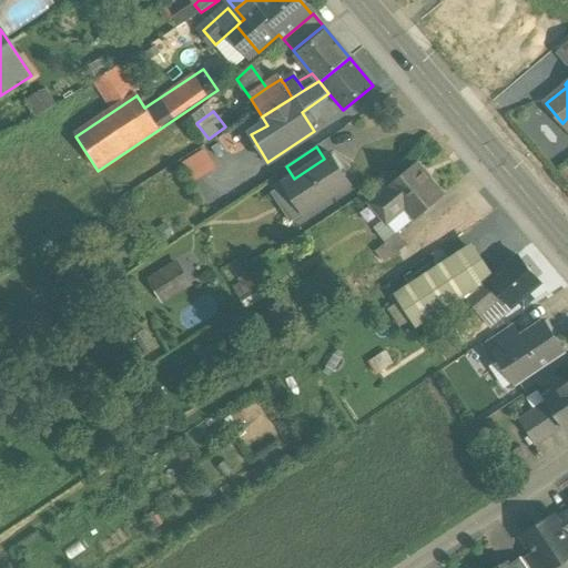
[(194,178),(216,168),(208,148),(185,159),(194,178)]
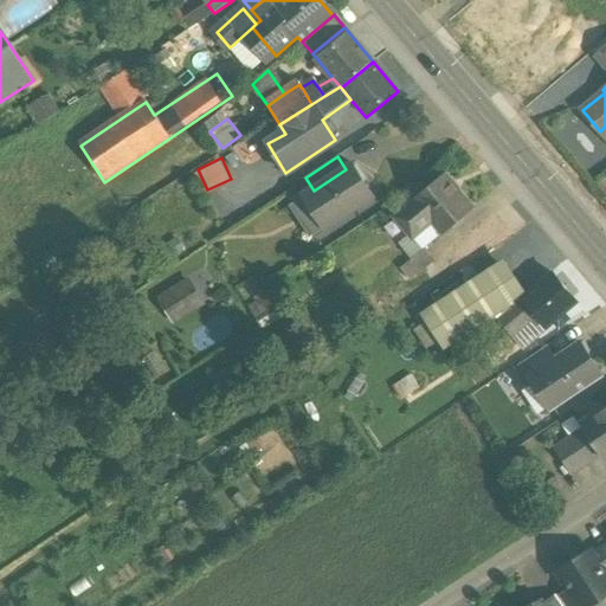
[(314,191),(303,198),(315,216),(324,210),(333,223),(372,197),(362,184),(353,182),(347,172),(353,168),(352,166),(346,169),(314,191)]
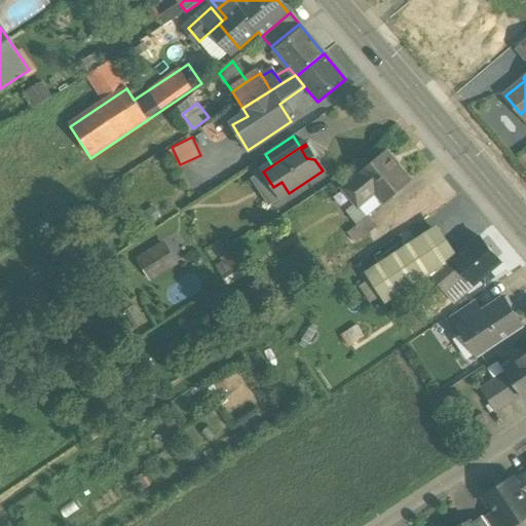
[(385,153),(359,175),(360,176),(374,193),(382,203),(384,205),(410,184),(385,153)]
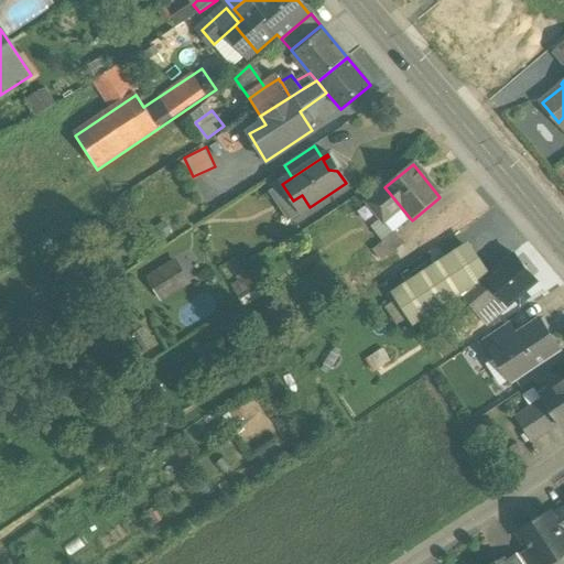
[(386,188),(367,204),(379,218),(390,209),(393,214),(401,207),(386,188)]
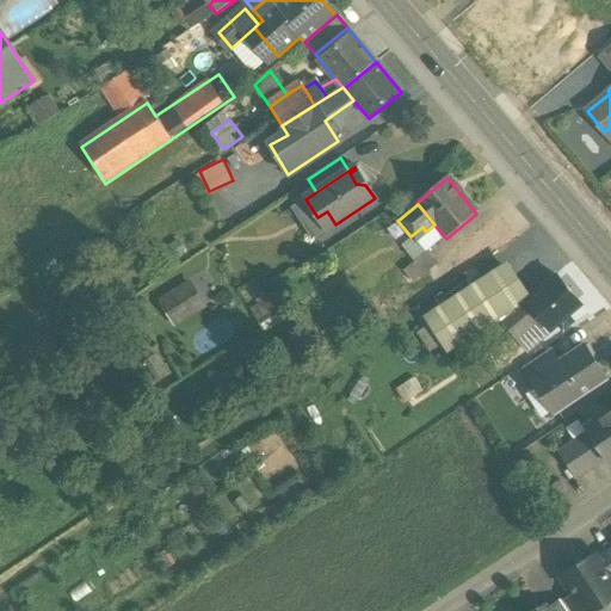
[(426,232),(423,227),(411,236),(424,252),(425,252),(444,236),(434,224),(426,232)]
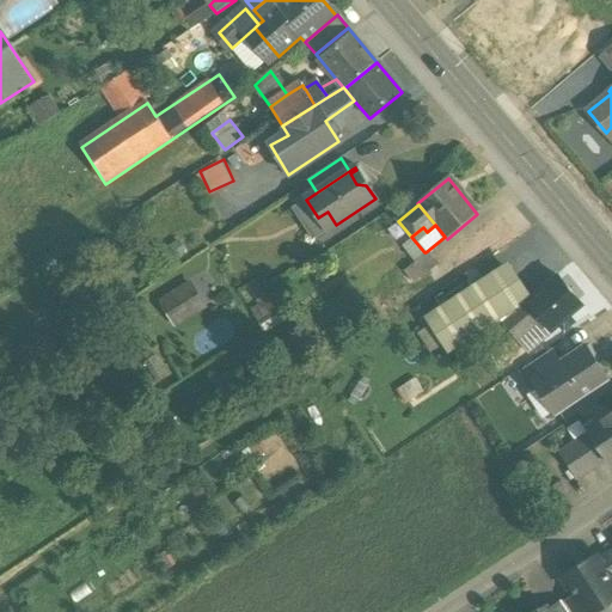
[(426,254),(403,271),(412,283),(436,264),(426,252),(424,252),(426,254)]
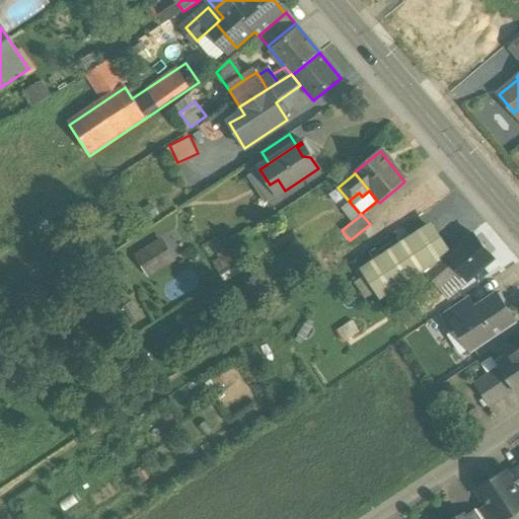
[(428,227),(365,268),(383,295),(446,254),(428,227)]
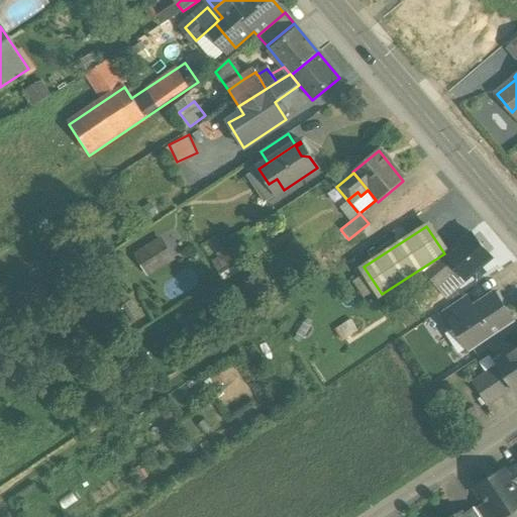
[(471,234),(445,255),(445,256),(456,270),(467,281),(492,261),(471,234)]
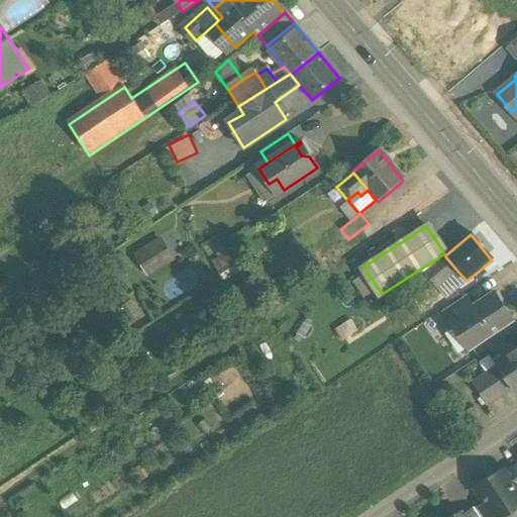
[(456,270),(445,256),(434,267),(445,280),(456,270)]
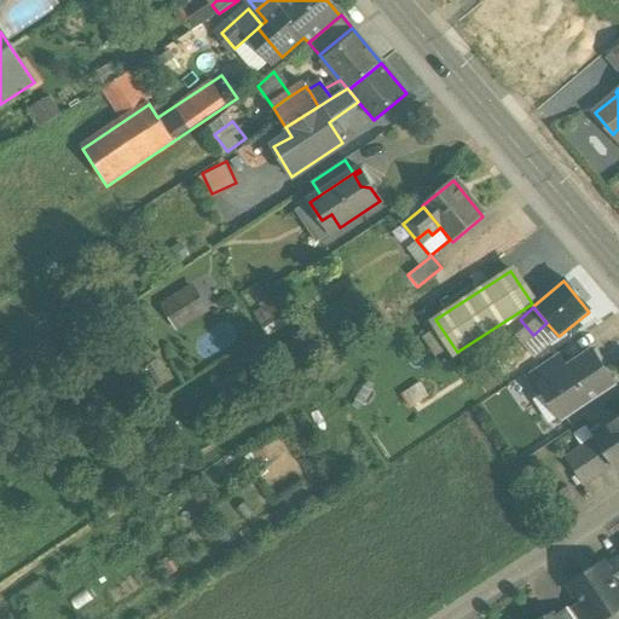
[(533,335),(520,319),(508,329),(521,345),(533,335)]
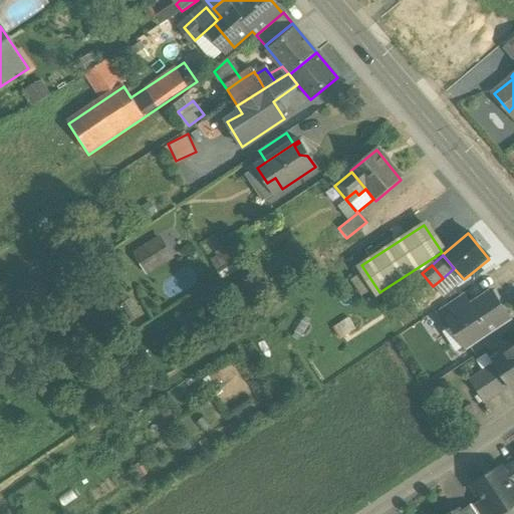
[(443,278),(433,286),(442,298),(464,279),(454,268),(443,278)]
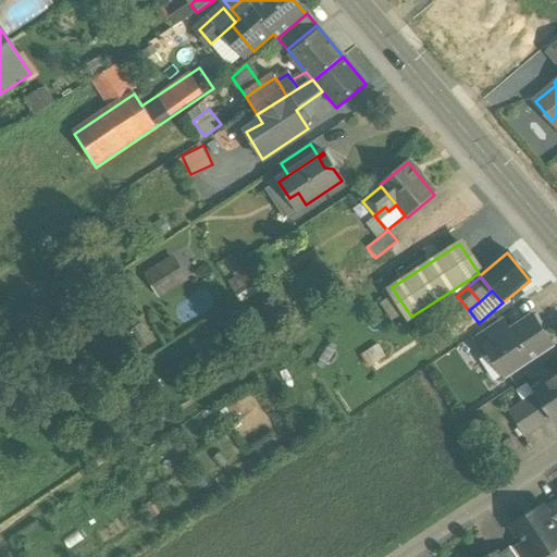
[(508,332),(484,347),(504,378),(551,347),(531,317),(508,332)]
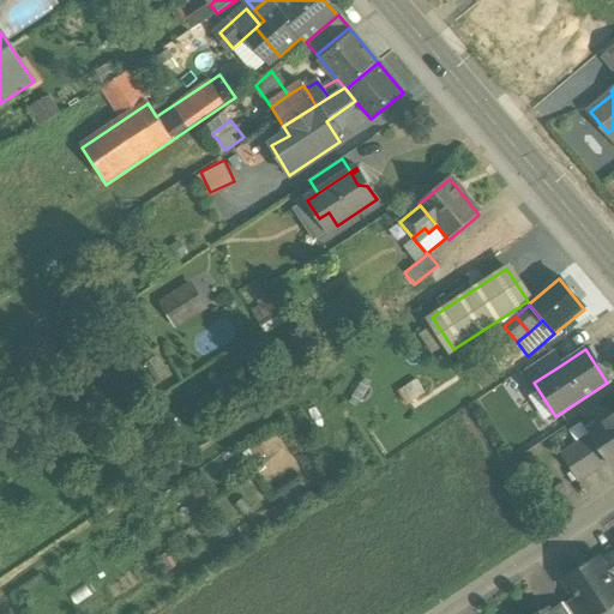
[(552,353),(525,371),(534,383),(560,366),(552,353)]
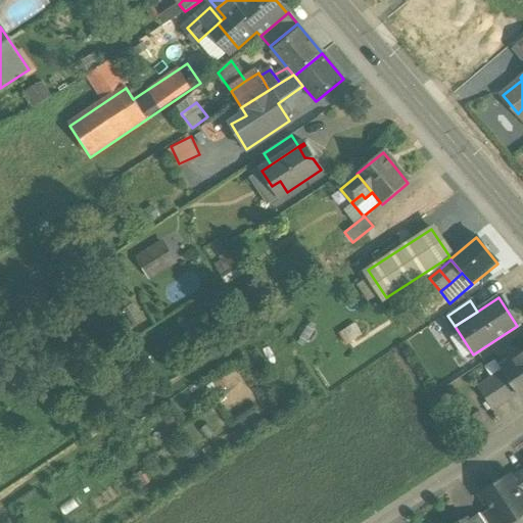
[(522,349),(500,366),(503,371),(517,392),(520,397),(522,395),(522,349)]
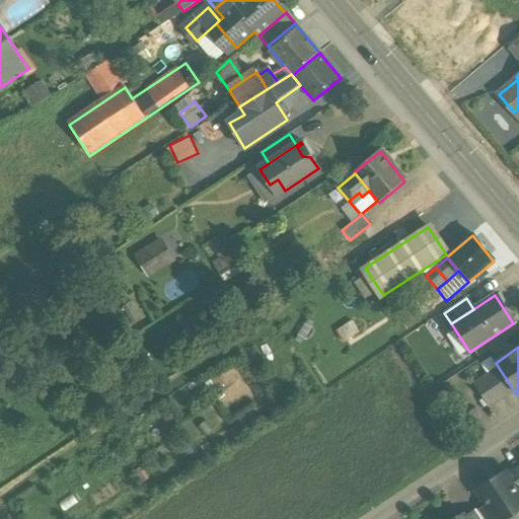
[(499,368),(474,385),(489,405),(513,389),(499,368)]
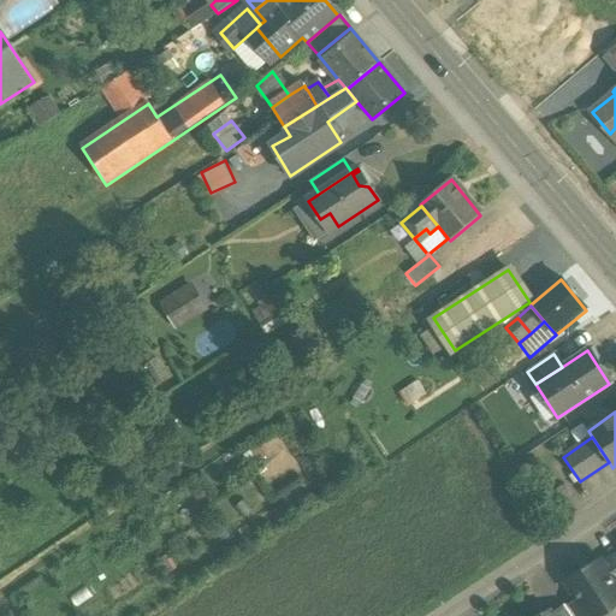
[(615,560),(615,557),(603,566),(599,562),(569,582),(579,598),(581,600),(586,597),(597,614),(597,615),(599,615),(615,604),(615,586),(614,584),(615,581),(615,560)]
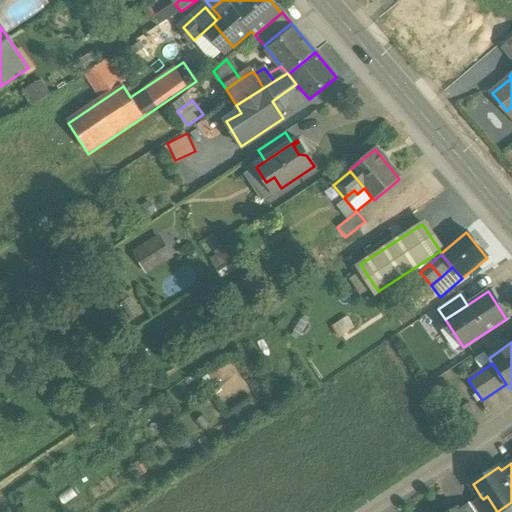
[(496,510),(487,496),(483,499),(481,497),(471,504),(475,511),(498,511),(496,511),(496,510)]
